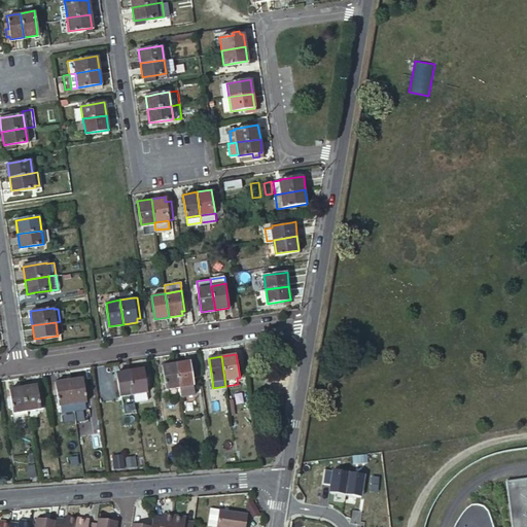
[(190,361),(176,363),(180,393),(181,402),(196,400),(194,391),(194,385),(198,384),(194,363),(190,364),(190,361)]
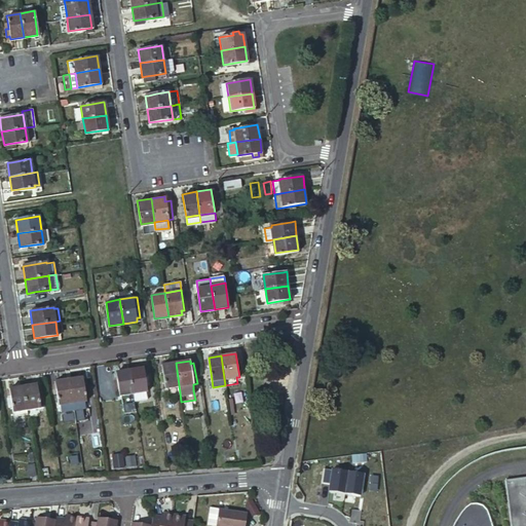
[(176,363),(162,365),(162,370),(165,388),(167,388),(168,395),(180,392),(176,363)]
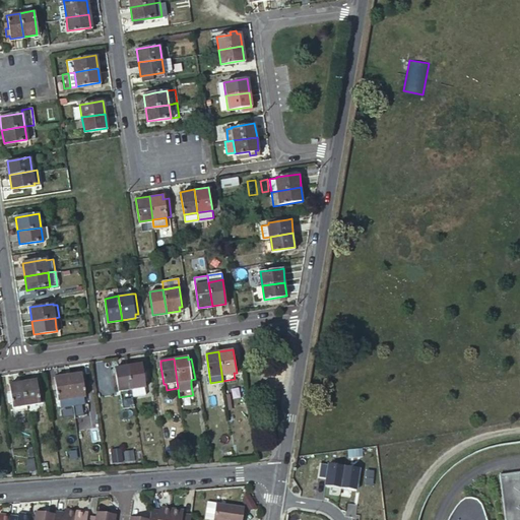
[(142,364),(129,366),(132,388),(146,386),(143,367),(142,364)]
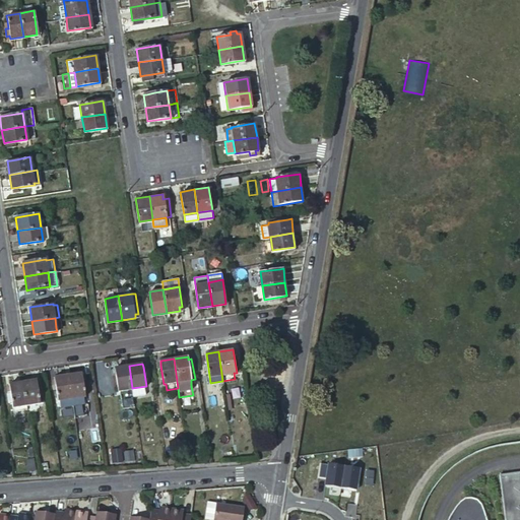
[(129,366),(116,368),(119,390),(121,390),(122,397),(133,396),(132,388),(129,366)]
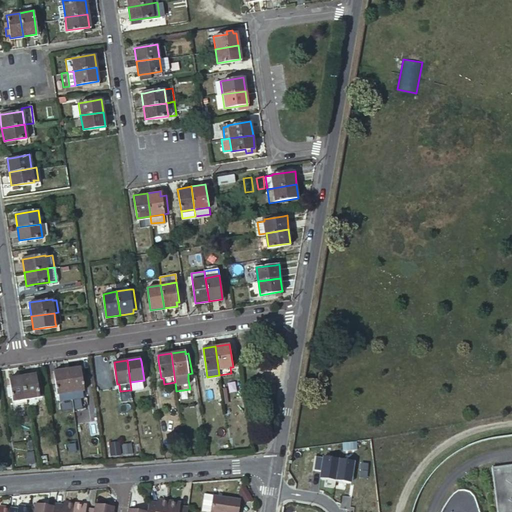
[(71,397),(84,396),(83,389),(85,389),(82,367),(67,369),(71,397)]
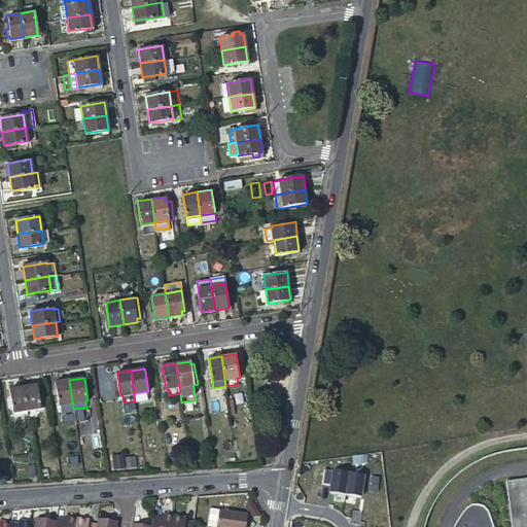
[(62,411),(73,409),(69,380),(56,382),(57,385),(60,405),(62,405),(62,411)]
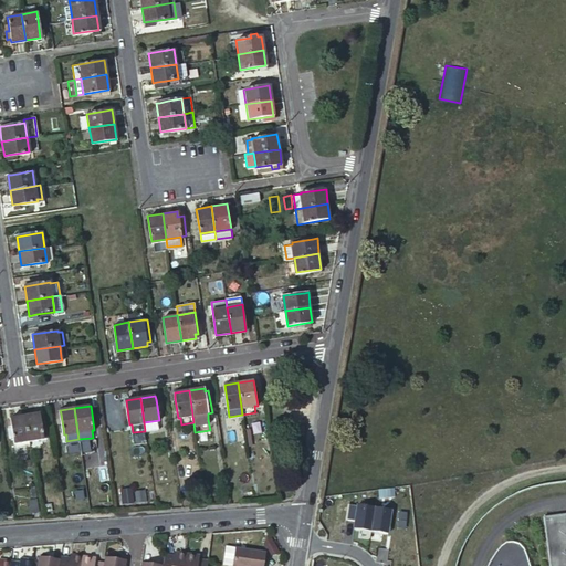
[(30,444),(43,443),(42,439),(44,439),(41,416),(41,413),(25,416),(30,444)]
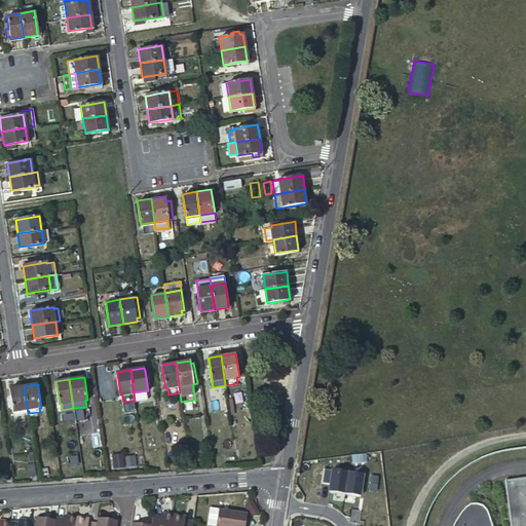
[(16,415),(28,413),(24,386),(9,388),(10,389),(10,395),(13,411),(15,411),(16,415)]
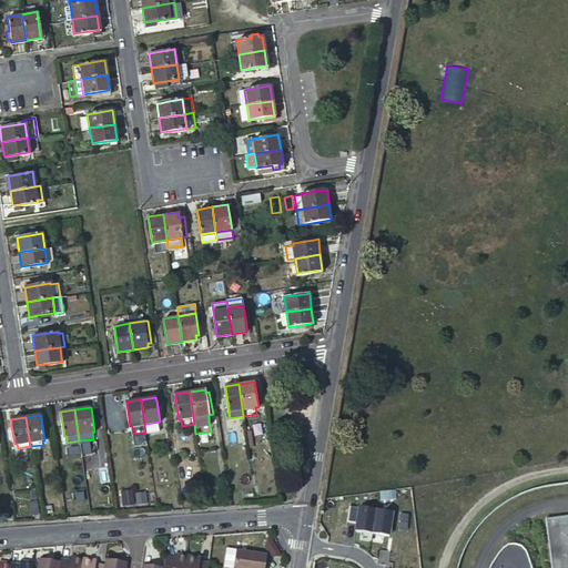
[(142,492),(122,490),(122,503),(141,504),(142,492)]
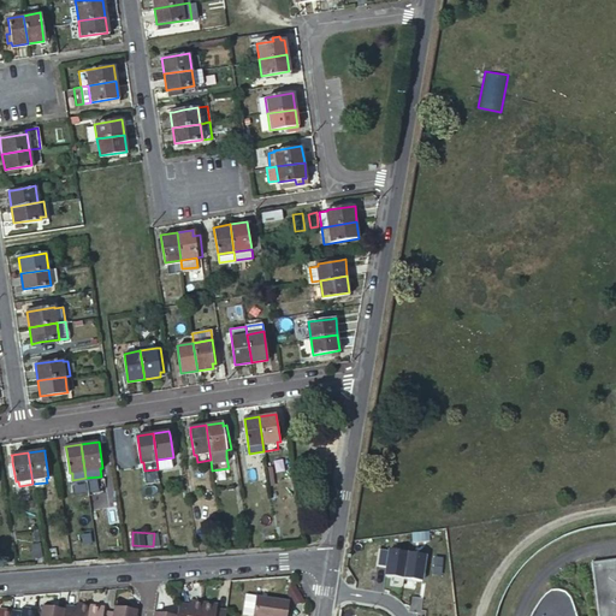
[(408,552),(379,549),(377,566),(386,567),(385,575),(403,578),(408,552)]
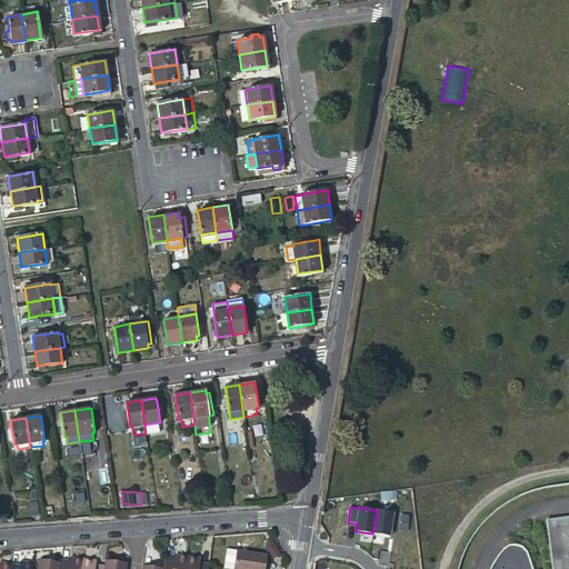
[(377,510),(372,533),(390,537),(393,512),(387,511),(377,510)]
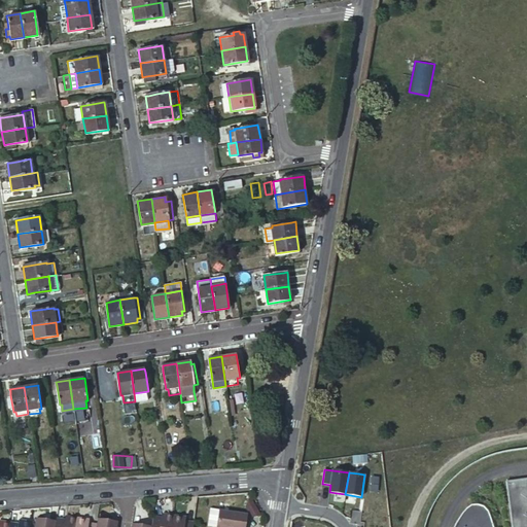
[(526,526),(526,483),(507,486),(512,526),(526,526)]
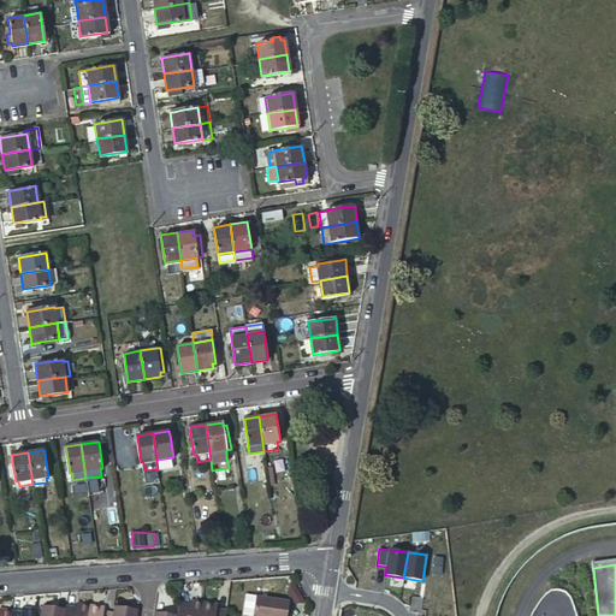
[(256,594),(253,615),(284,615),(284,614),(282,612),(282,609),(289,610),(290,600),(256,594)]
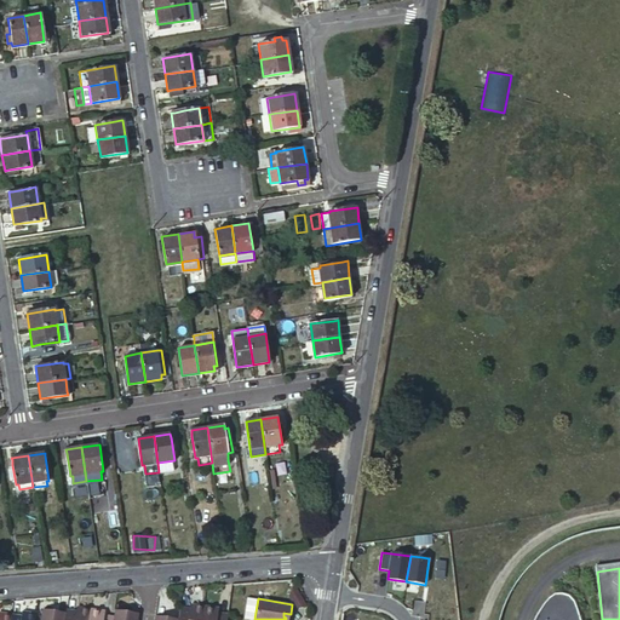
[(202,619),(205,607),(195,604),(194,613),(190,612),(190,608),(179,607),(178,619),(177,619),(202,619)]
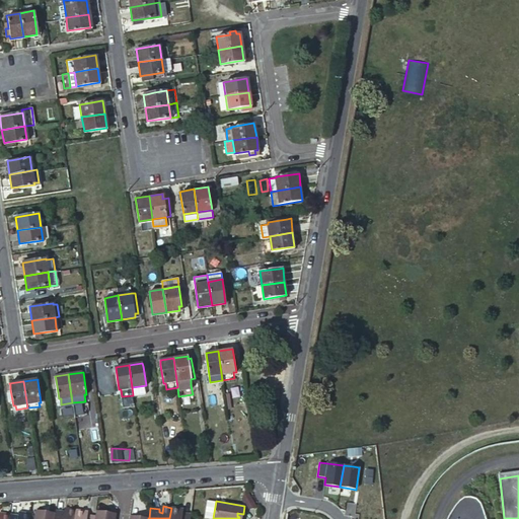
[(54,518),(56,511),(48,510),(47,516),(44,515),(44,509),(36,508),(33,518),(54,518)]
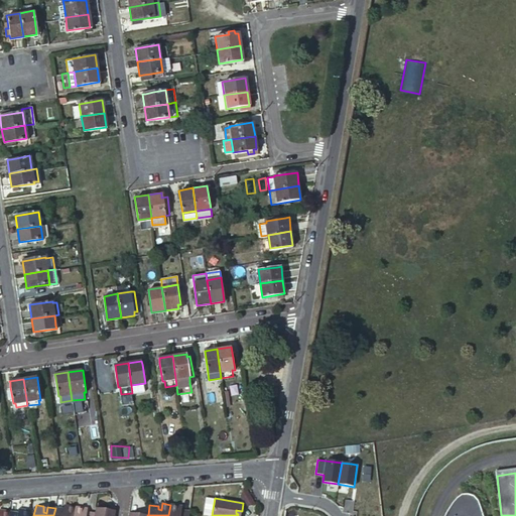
[(74,515),(76,506),(69,505),(68,510),(65,510),(65,508),(55,506),(55,508),(53,515),(74,515)]
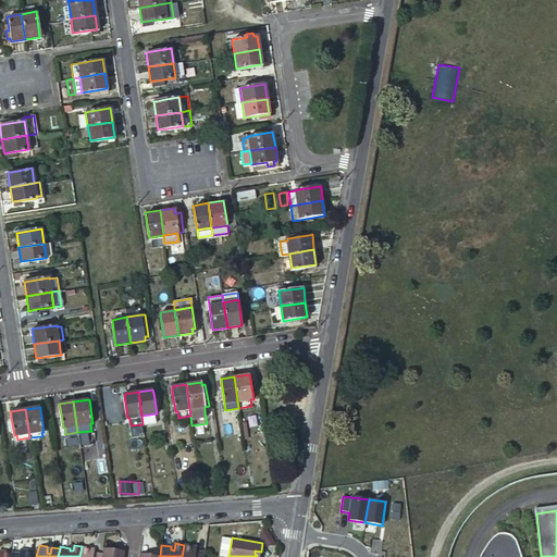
[(203,556),(205,553),(195,551),(194,553),(190,553),(192,546),(184,545),(182,556),(203,556)]
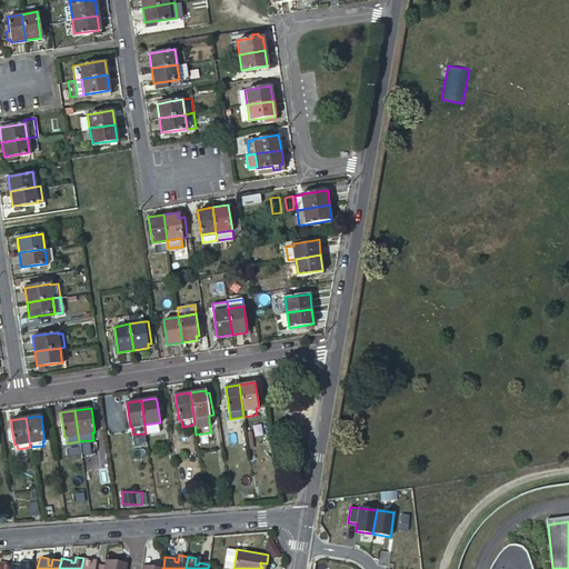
[(83,558),(81,568),(103,568),(105,566),(96,565),(96,567),(90,566),(92,559),(83,558)]
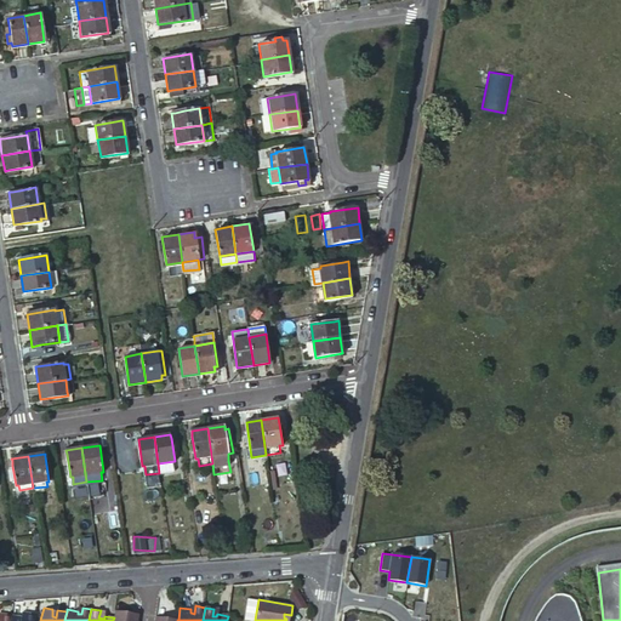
[(113,620),(136,620),(138,616),(129,615),(127,617),(124,617),(125,611),(115,609),(114,617),(113,620)]
